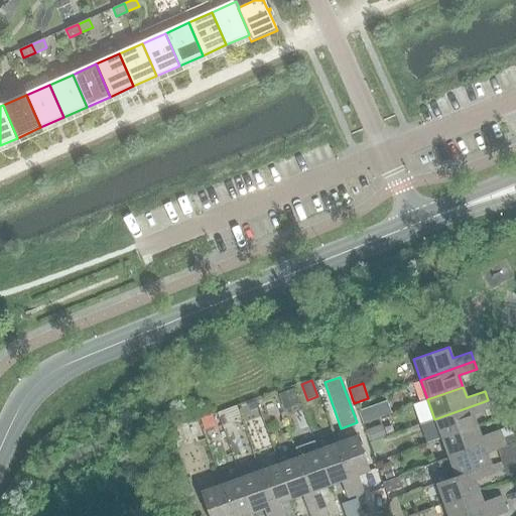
[(278,395),(282,406),(296,401),(292,390),(278,395)]
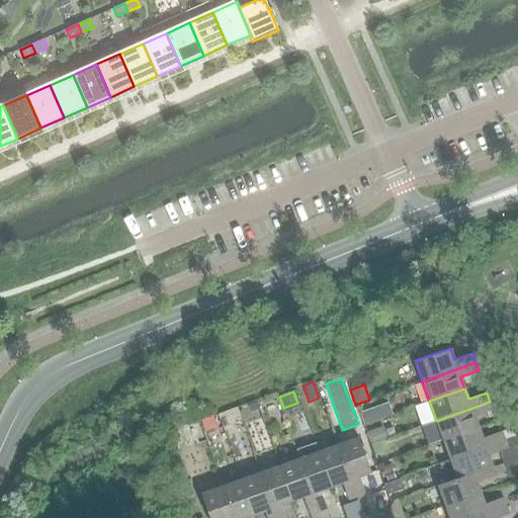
[(255,402),(247,406),(250,413),(258,409),(255,402)]
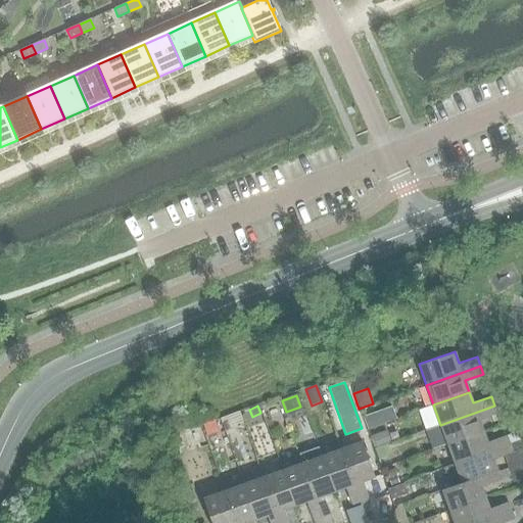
[(496,413),(494,406),(440,425),(447,443),(482,431),(478,420),(487,416),(496,413)]
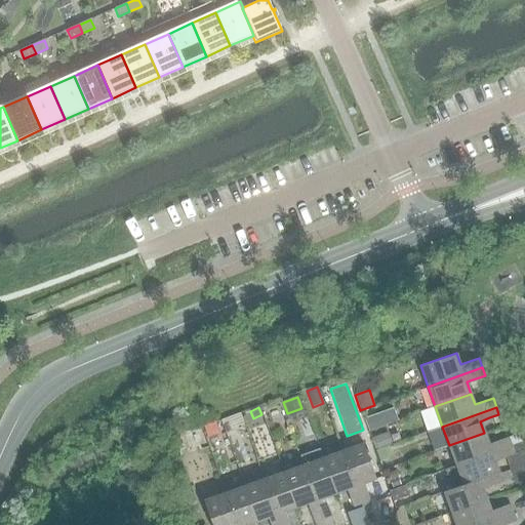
[(391,423),(386,411),(364,418),(368,432),(391,423)]
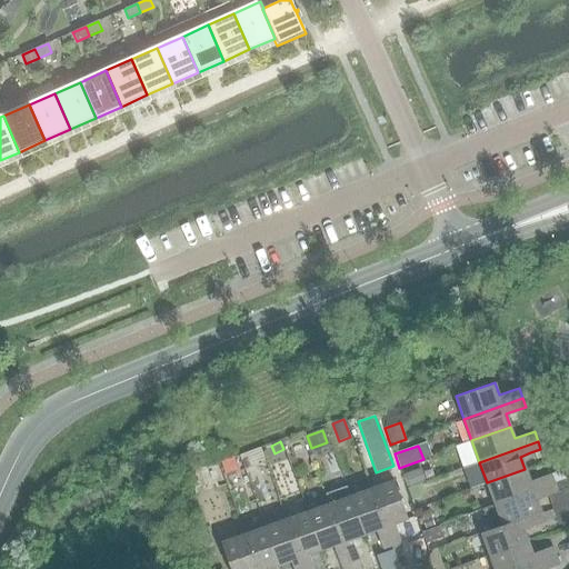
[(540,449),(530,452),(533,460),(543,457),(540,449)]
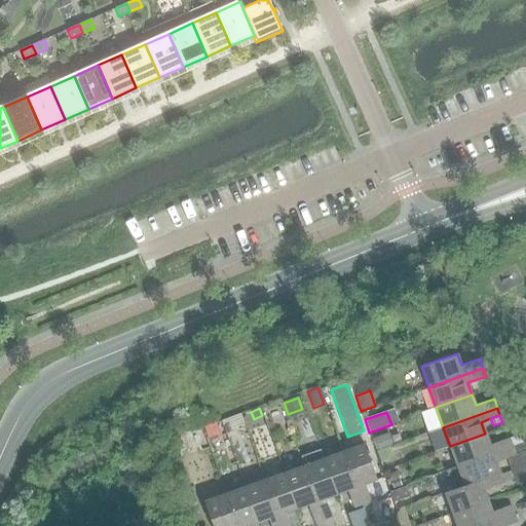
[(215,422),(203,427),(208,439),(220,434),(215,422)]
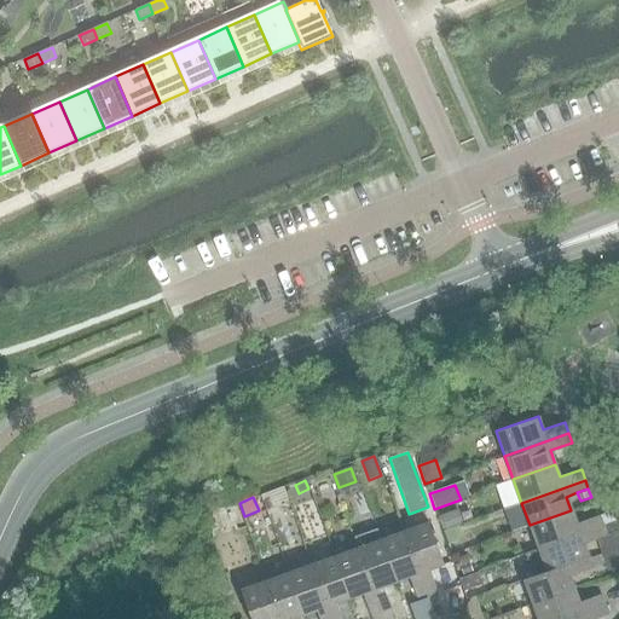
[(457,509),(440,515),(445,531),(463,524),(457,509)]
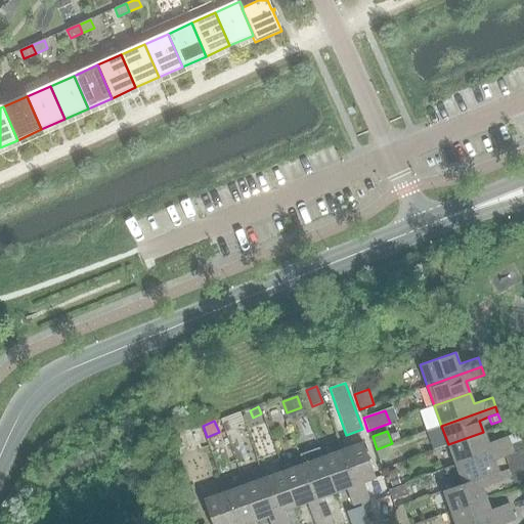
[(448,444),(454,465),(510,445),(506,436),(487,443),(483,432),(448,444)]
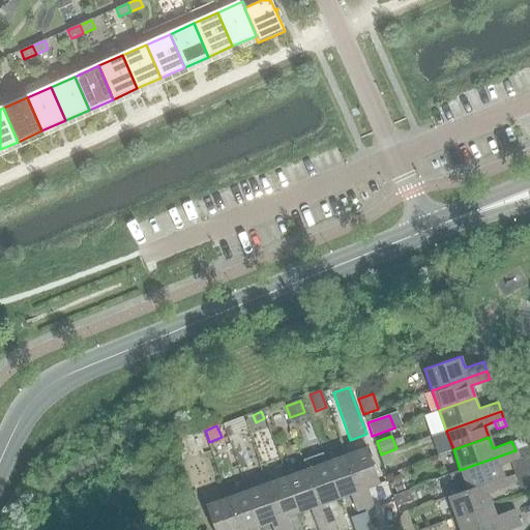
[(511,441),(516,450),(525,447),(522,438),(511,441)]
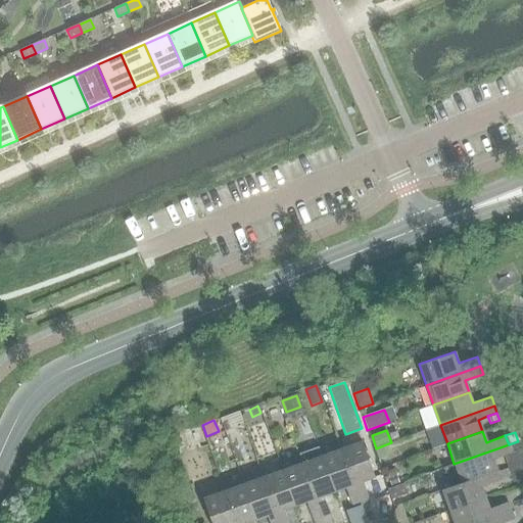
[(362,440),(340,448),(360,503),(369,498),(362,481),(374,477),(362,440)]
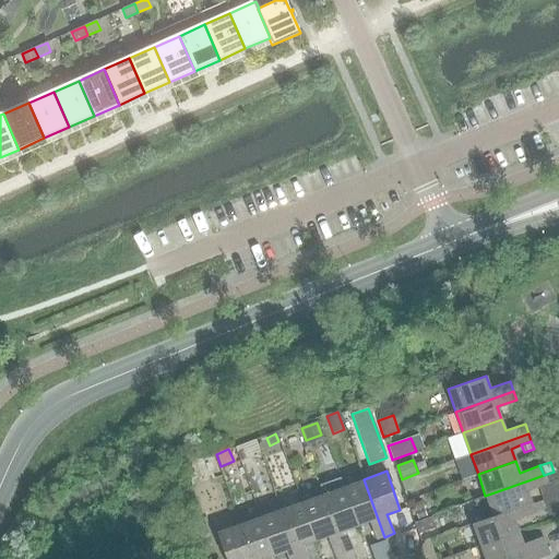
[(492,516),(530,503),(531,503),(526,490),(546,484),(544,475),(485,496),(476,498),(484,520),(492,516)]
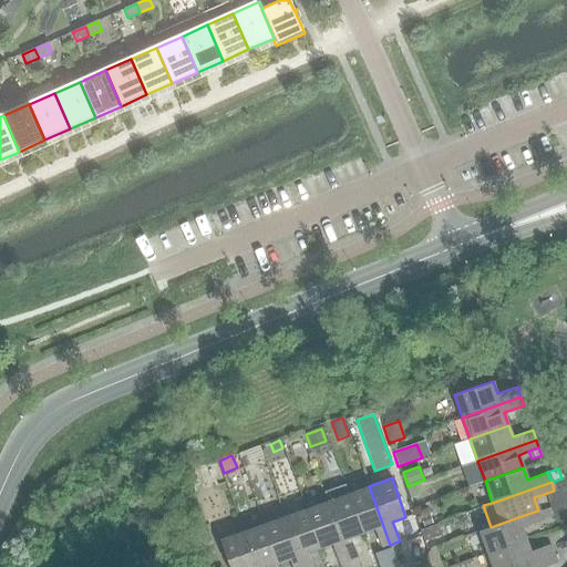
[(369,486),(348,493),(362,533),(374,528),(381,548),(390,545),(369,486)]
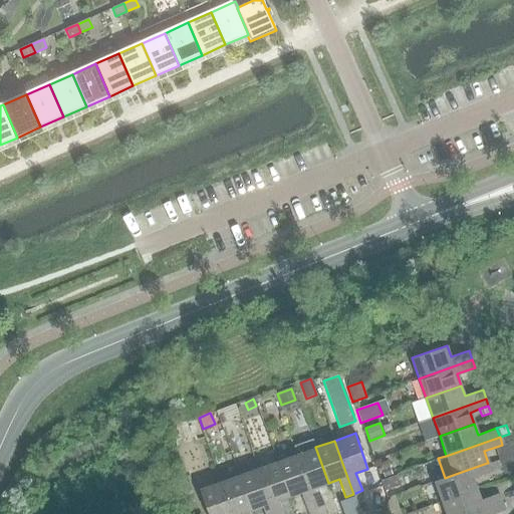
[(315,447),(296,454),(315,508),(323,505),(317,487),(328,483),(315,447)]
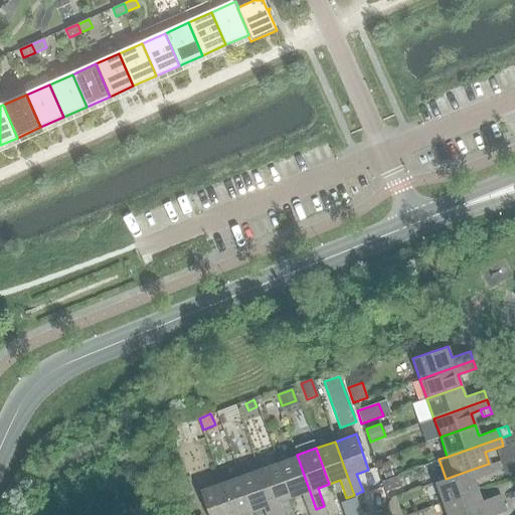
[(297,455),(278,462),(291,498),(302,494),(308,512),(316,509),(297,455)]
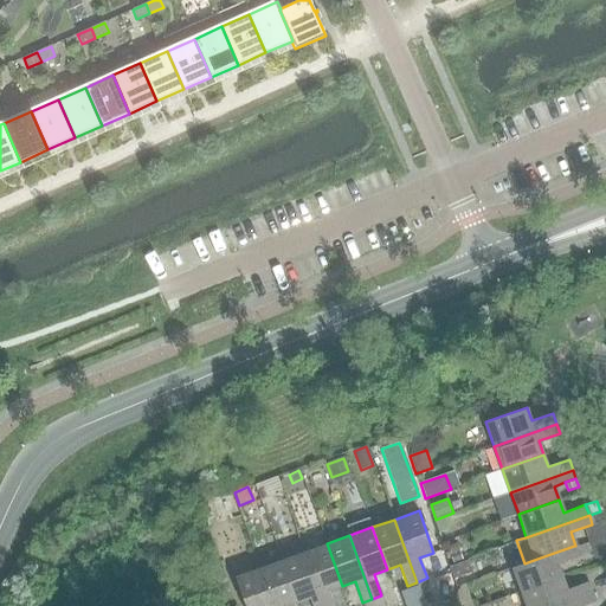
[(327,543),(303,552),(323,605),(335,605),(329,590),(342,586),(327,543)]
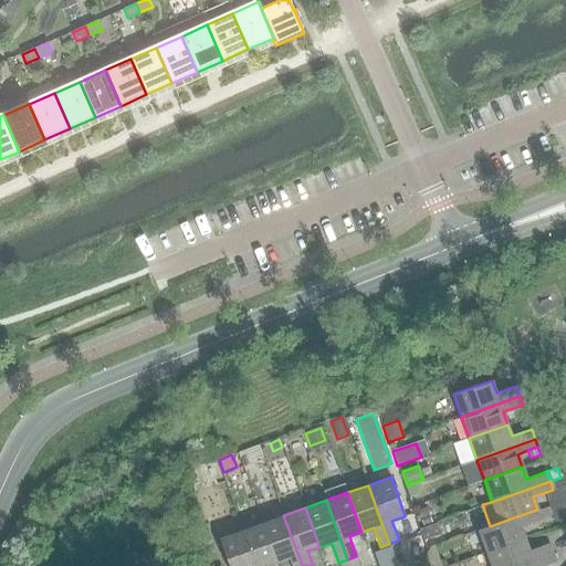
[(490,526),(479,531),(486,553),(525,538),(521,527),(540,520),(536,510),(499,523),(490,526)]
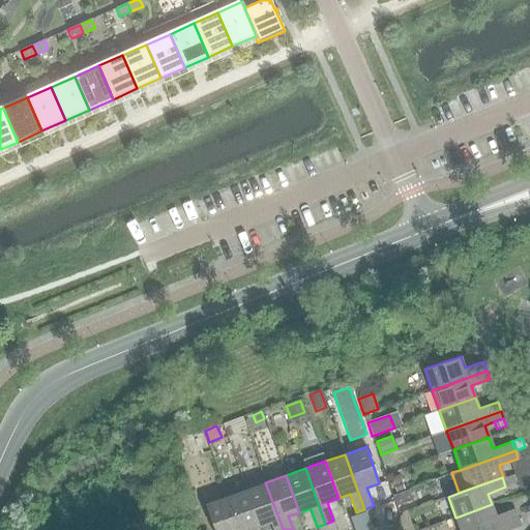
[(395,492),(404,489),(401,481),(392,484),(395,492)]
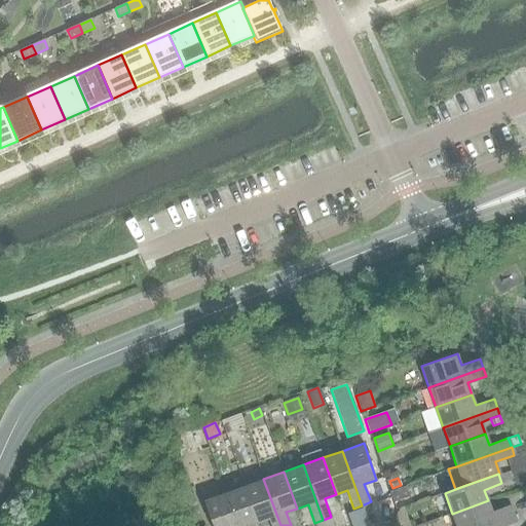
[(280,525),(263,479),(243,486),(257,523),(268,519),(270,525),(280,525)]
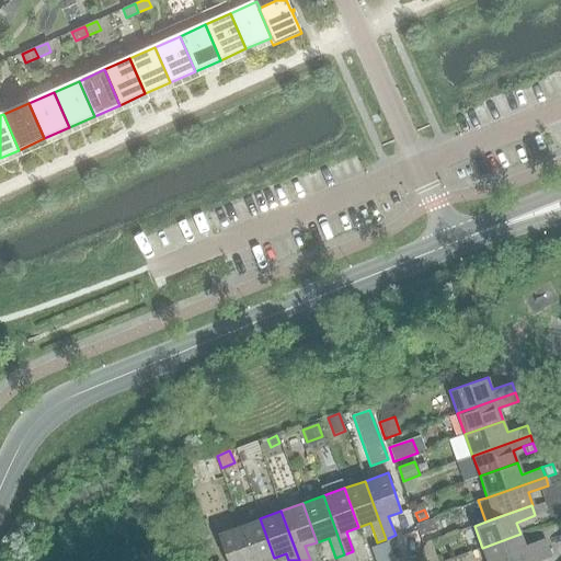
[(260,518),(239,526),(251,560),(264,560),(274,558),(260,518)]
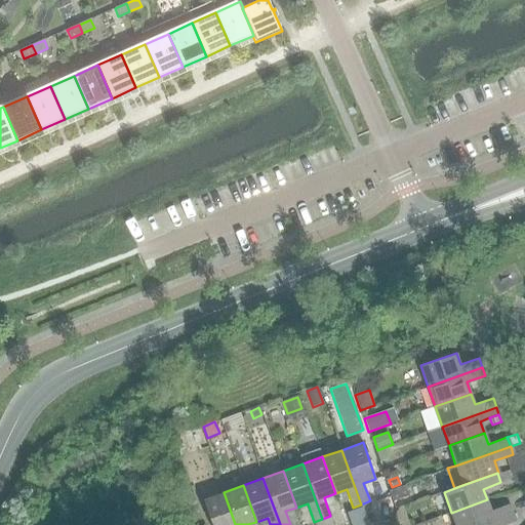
[(235,524),(224,492),(203,499),(212,524),(235,524)]
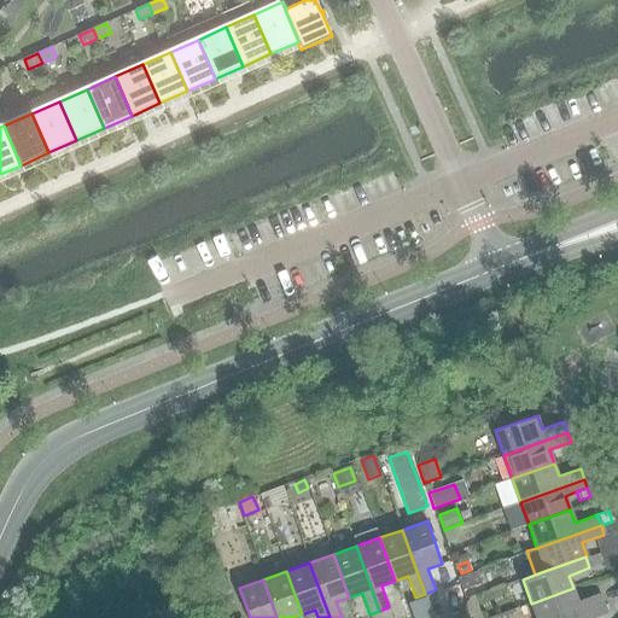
[(573,588),(531,604),(536,617),(563,617),(602,604),(599,594),(578,601),(573,588)]
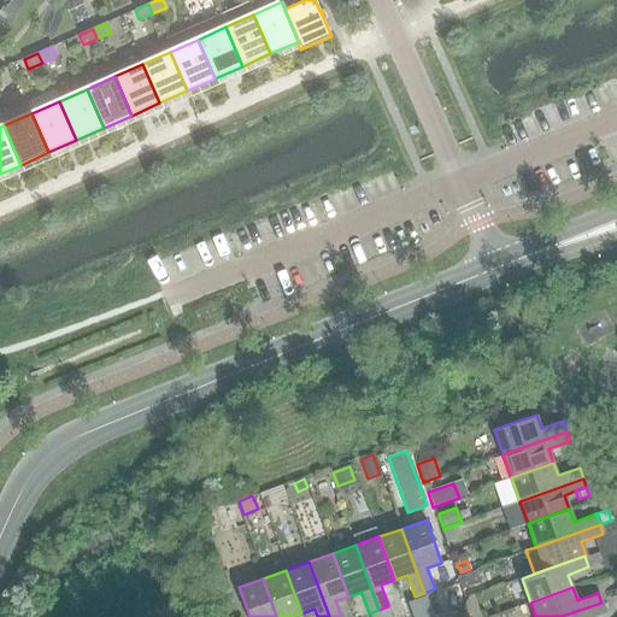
[(438,600),(434,592),(427,595),(429,604),(438,600)]
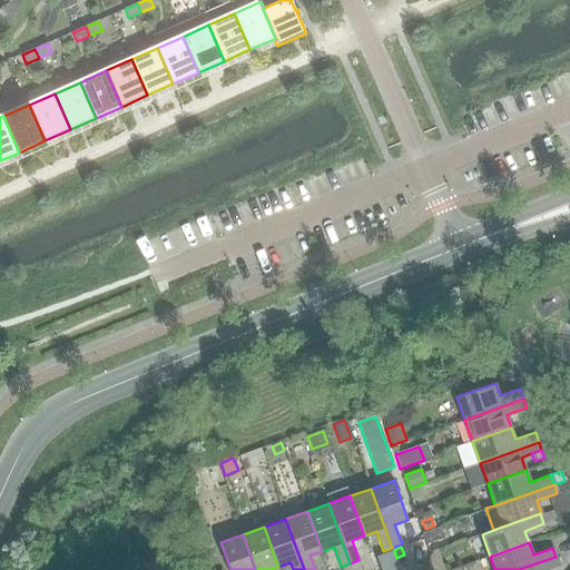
[(519,569),(546,569),(559,566),(556,557),(519,569)]
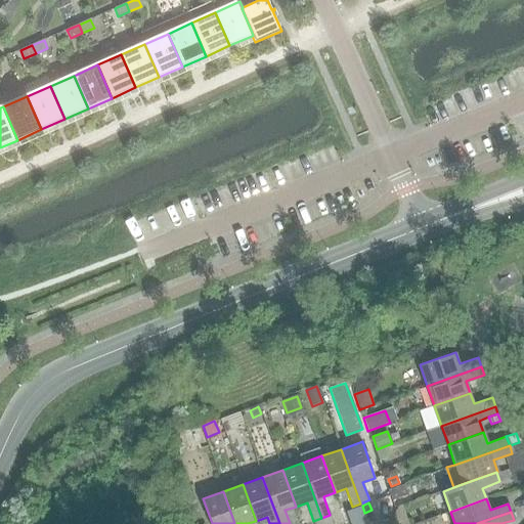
[(333,523),(330,515),(321,518),(323,523),(333,523)]
